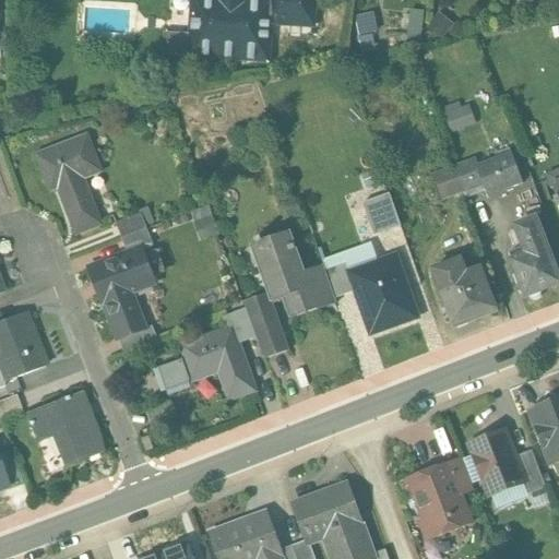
[(192,0),(191,35),(166,34),(165,56),(269,62),(271,24),(272,1),(271,1),(257,0),(192,0)]
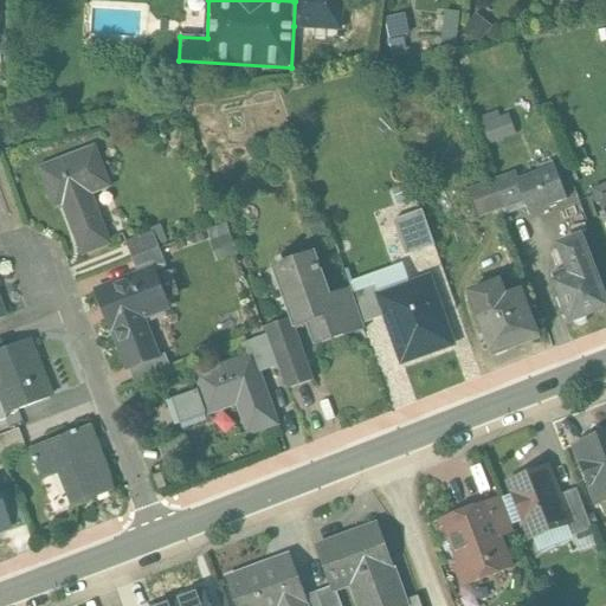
[(341,0),(294,0),(294,1),(295,1),(294,26),(340,30),(341,0)]
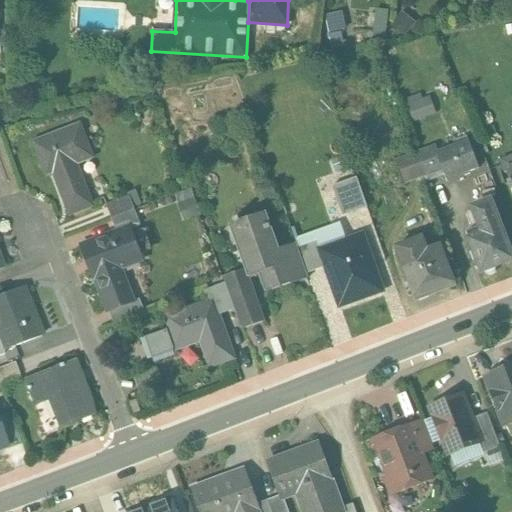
[(406,100),(415,123),(437,115),(430,97),(423,99),(421,94),(406,100)]
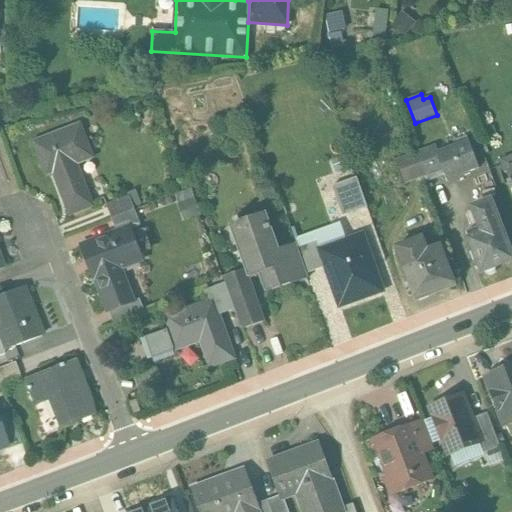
[(79,126),(36,143),(44,166),(51,163),(71,214),(91,206),(73,158),(88,152),(79,126)]
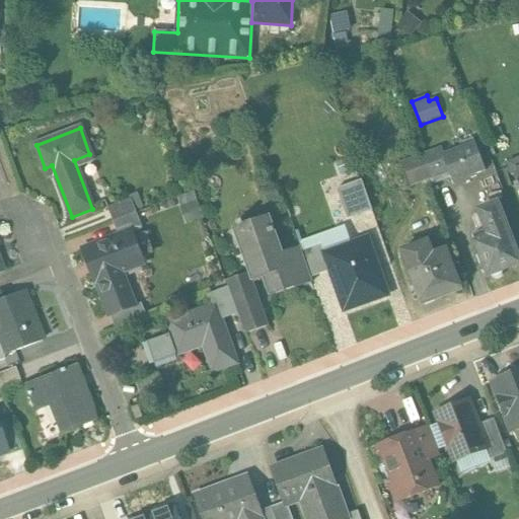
[(476,138),(441,152),(446,166),(450,178),(487,164),(476,138)]
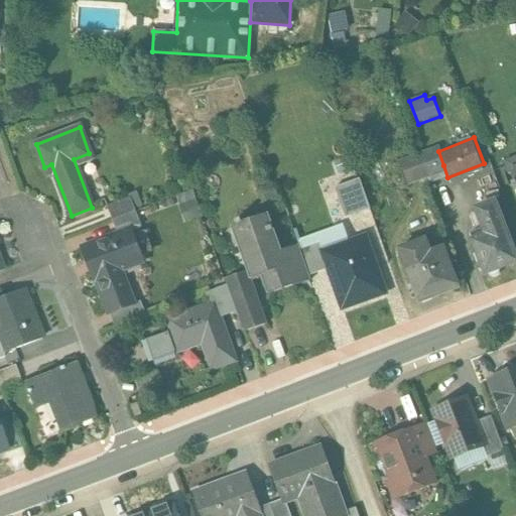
[(438,151),(436,142),(417,149),(425,172),(443,165),(438,151)]
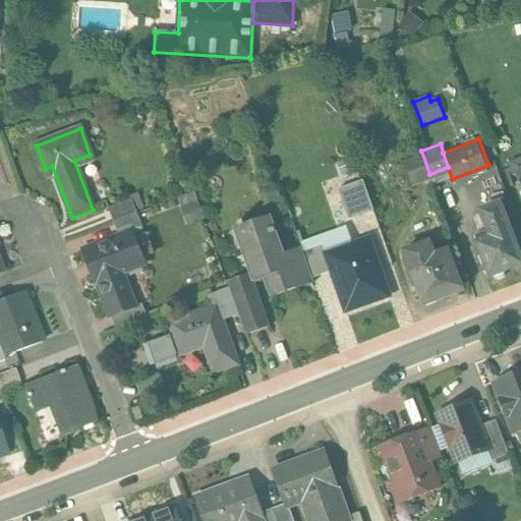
[(421,151),(400,158),(408,181),(429,174),(421,151)]
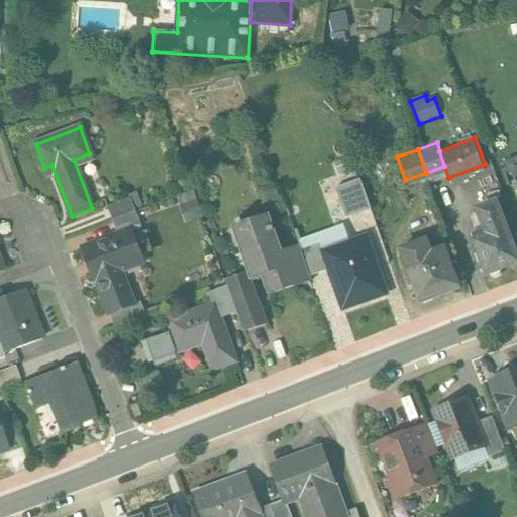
[(516,152),(507,158),(511,168),(512,167),(516,165),(516,152)]
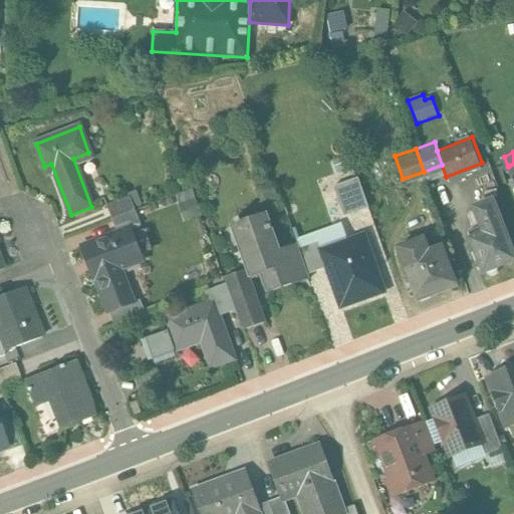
[(129,197),(106,206),(112,220),(135,211),(129,197)]
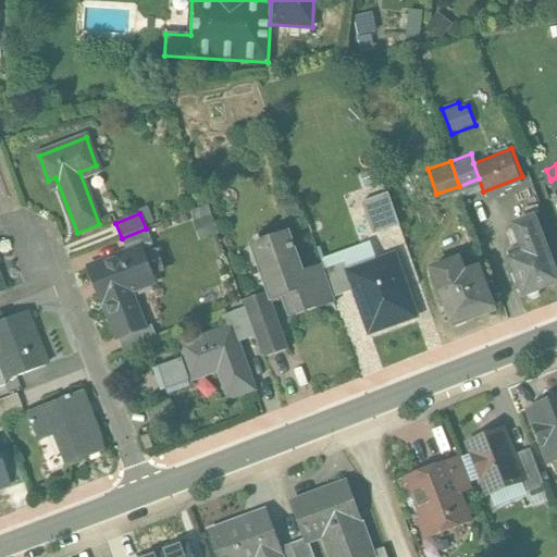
[(556,268),(539,219),(516,227),(523,248),(510,254),(527,297),(533,300),(539,296),(540,288),(556,281),(556,268)]
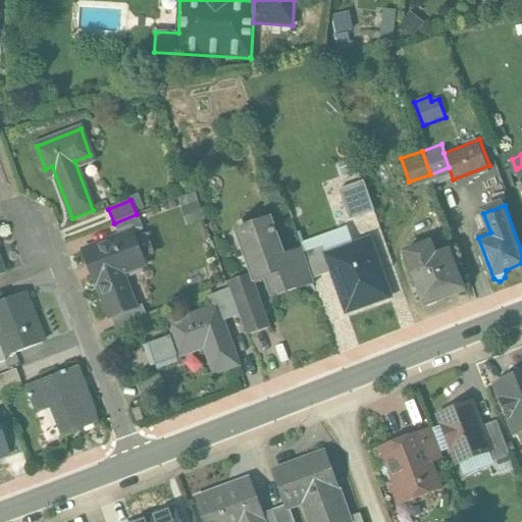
[(137,214),(114,223),(119,238),(131,233),(132,235),(143,230),(137,214)]
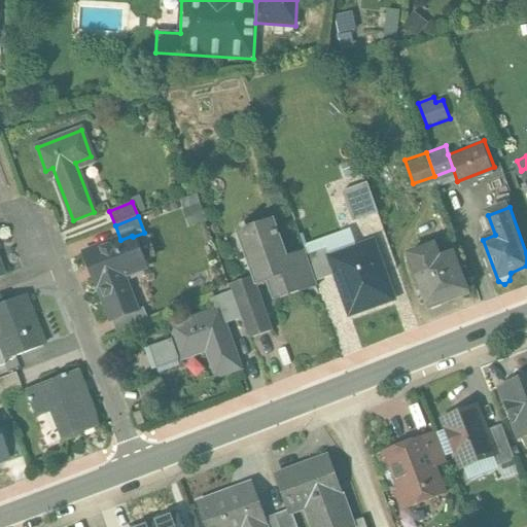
[(285,258),(277,237),(279,236),(278,234),(276,235),(272,220),(247,229),(246,225),(242,227),(243,231),(238,232),(254,277),(257,285),(267,282),(274,302),(317,286),(305,251),(285,258)]
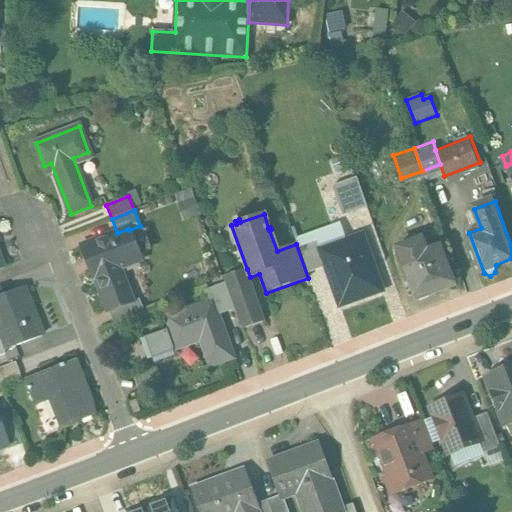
[(117,233),(83,246),(108,312),(130,304),(116,268),(140,259),(129,230),(128,229),(117,233)]
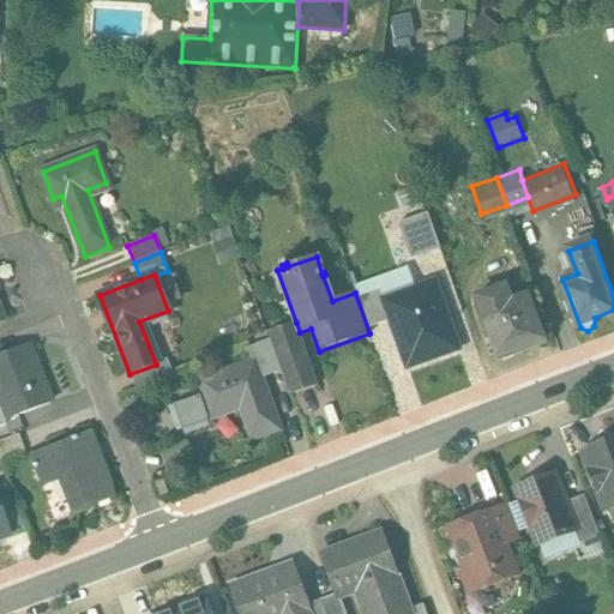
[(379,298),(405,369),(461,349),(435,277),(379,298)]
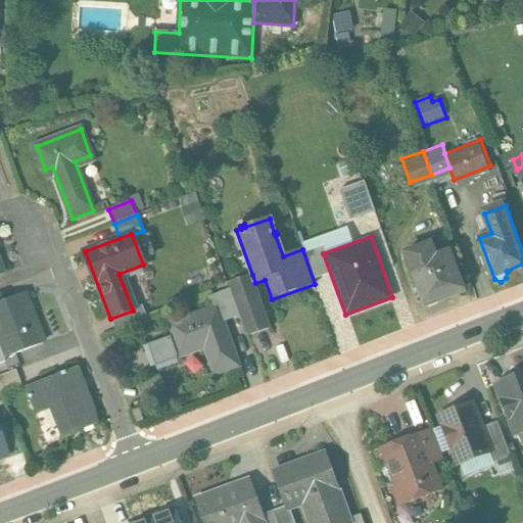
[(436,254),(432,243),(405,254),(423,301),(461,287),(446,250),(436,254)]
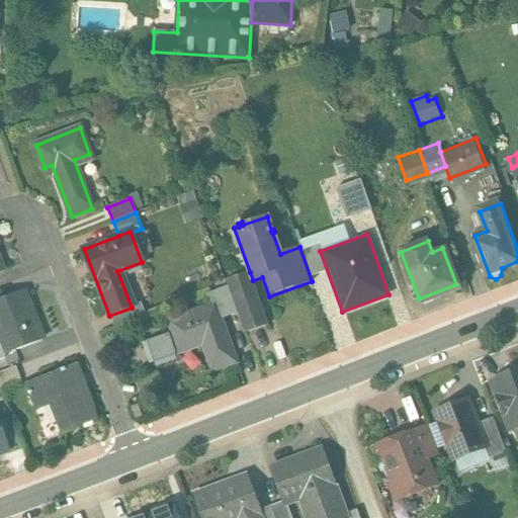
[(250,272),(238,277),(247,304),(259,299),(253,280),(250,272)]
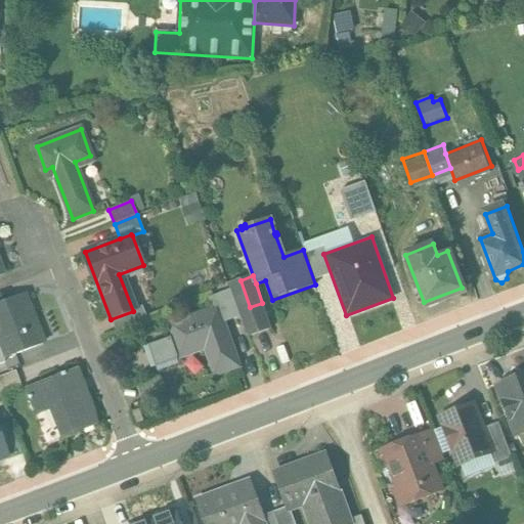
[(250,307),(241,280),(228,285),(230,290),(238,311),(250,307)]
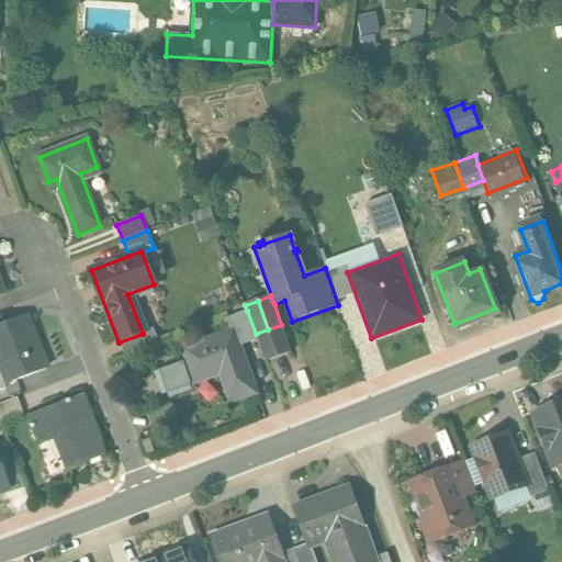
[(247,311),(224,319),(229,333),(234,332),(239,347),(258,340),(256,334),(247,311)]
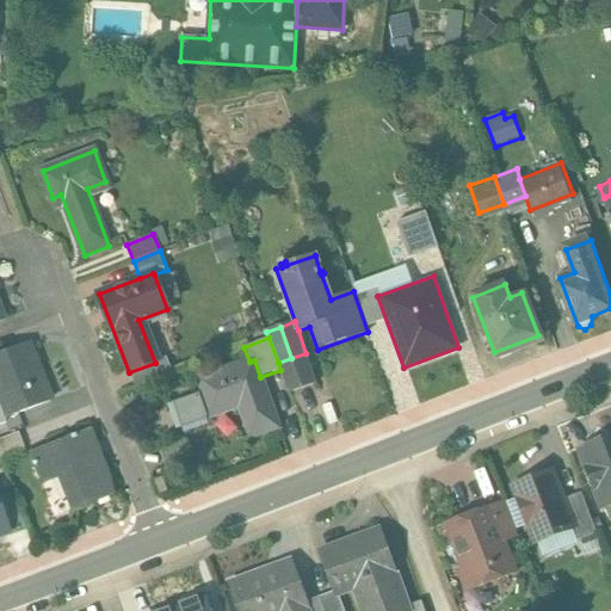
[(0,353),(0,418),(1,420),(50,401),(28,344),(0,353)]
